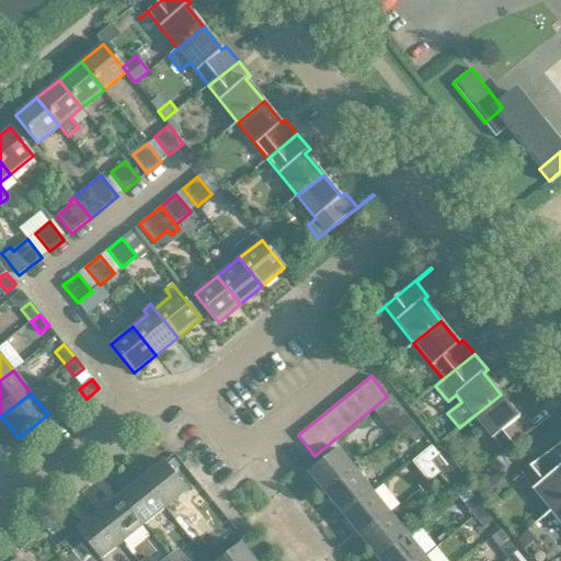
[(501,395),(473,416),(502,453),(494,459),(495,459),(550,416),(550,415),(534,427),(523,413),(518,416),(501,395)]
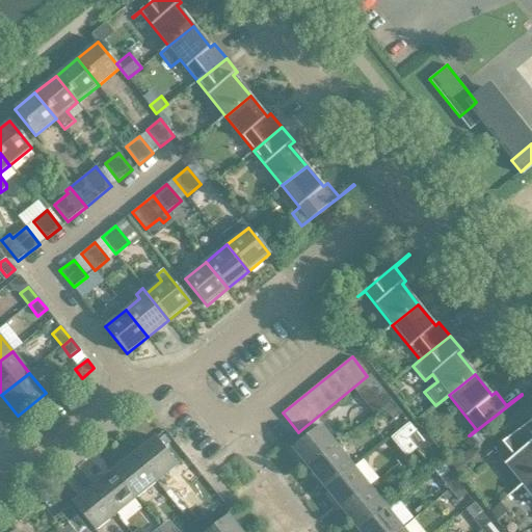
[(383,408),(392,401),(383,390),(374,397),(383,408)]
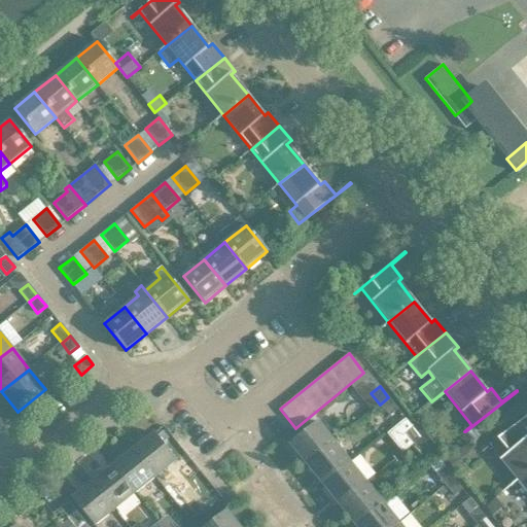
[(388,397),(380,405),(389,416),(398,409),(388,397)]
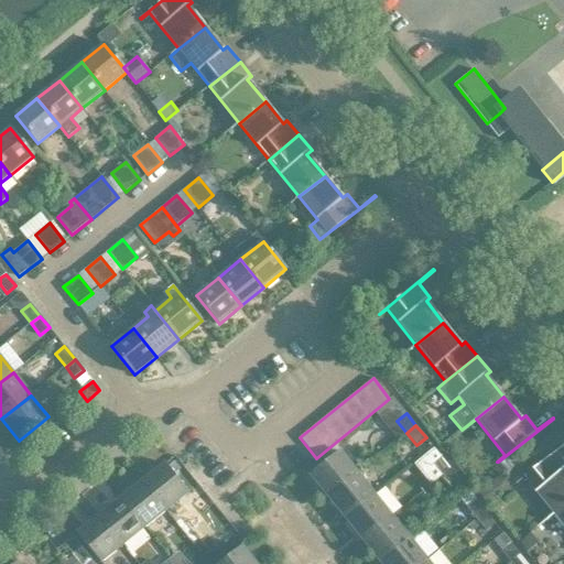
[(553,514),(563,505),(563,472),(563,470),(563,469),(563,463),(555,453),(563,445),(563,443),(514,484),(516,484),(523,478),(553,514)]
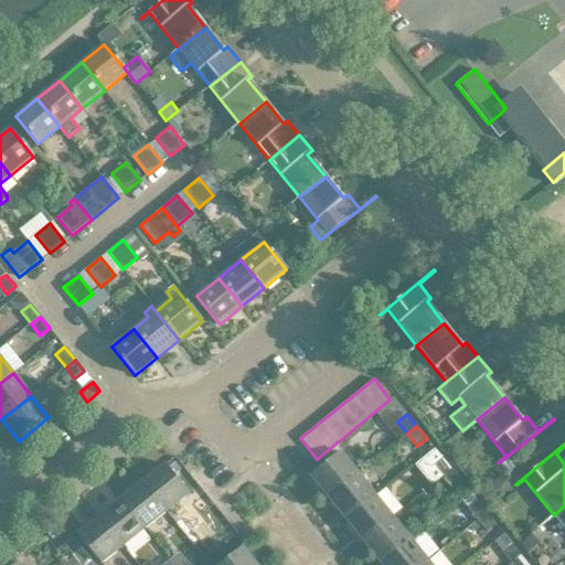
[(339,452),(310,476),(328,497),(356,473),(339,452)]
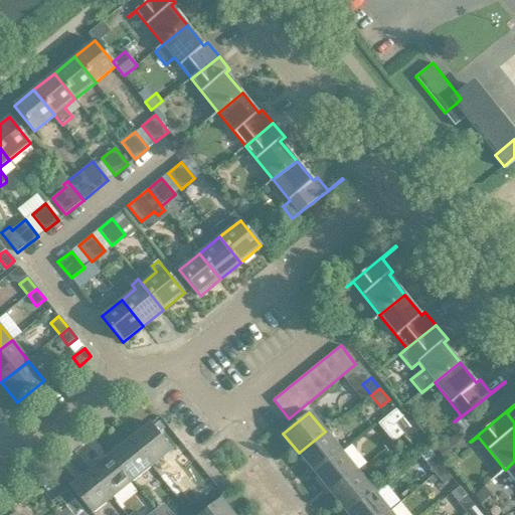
[(402,435),(411,427),(402,416),(394,423),(402,435)]
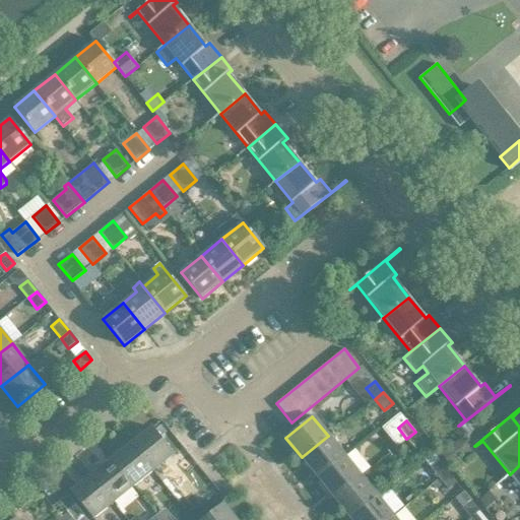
[(151,428),(131,443),(153,470),(174,454),(151,428)]
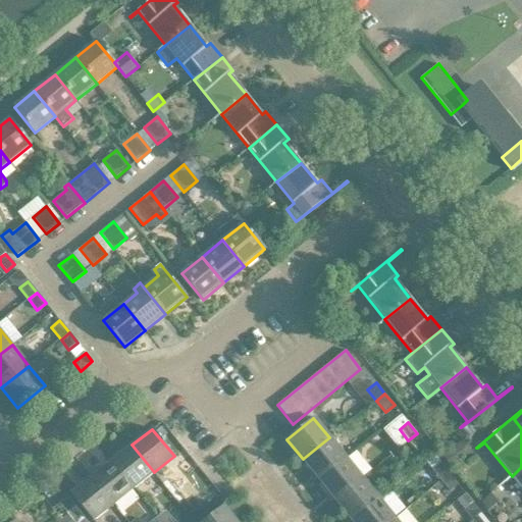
[(417,433),(408,440),(418,452),(426,445),(417,433)]
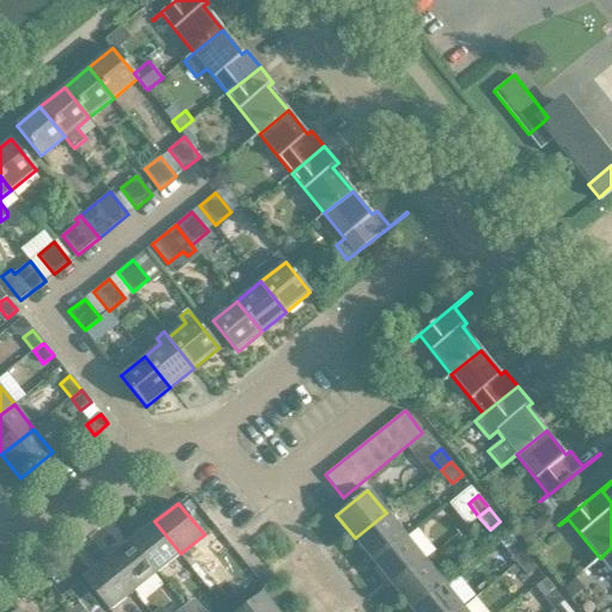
[(386,513),(355,538),(374,562),(405,537),(386,513)]
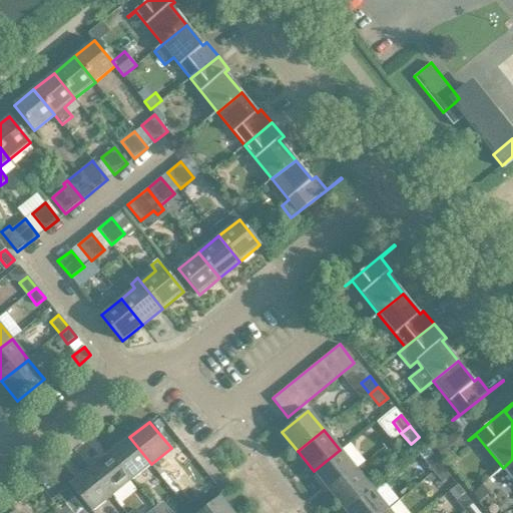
[(129,437),(110,453),(131,480),(151,464),(129,437)]
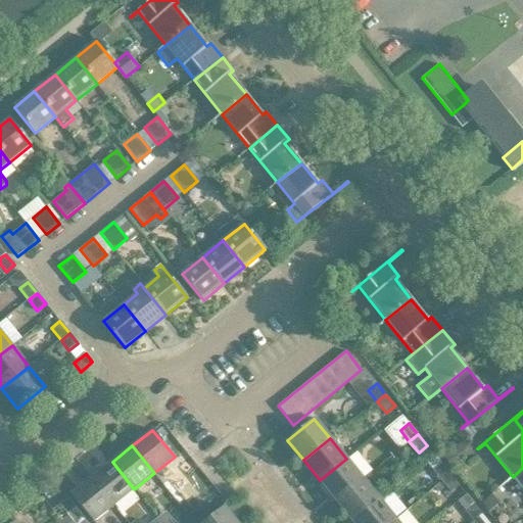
[(363,479),(346,459),(320,480),(336,501),(363,479)]
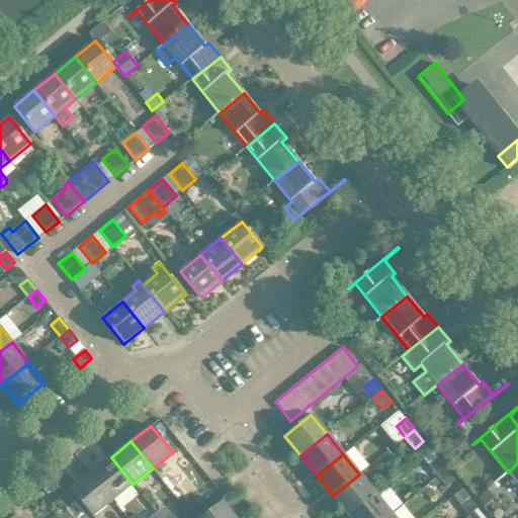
[(111,457),(91,473),(112,501),(133,485),(111,457)]
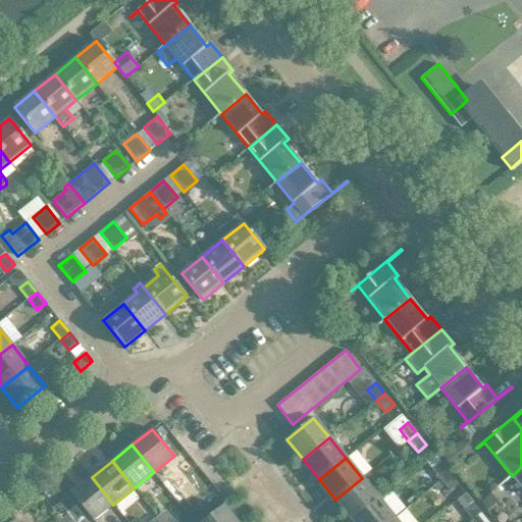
[(440,480),(450,473),(440,462),(431,469),(440,480)]
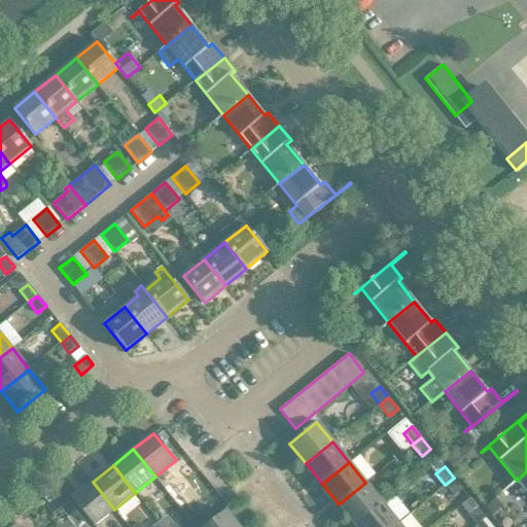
[(526,471),(517,481),(526,493),(526,471)]
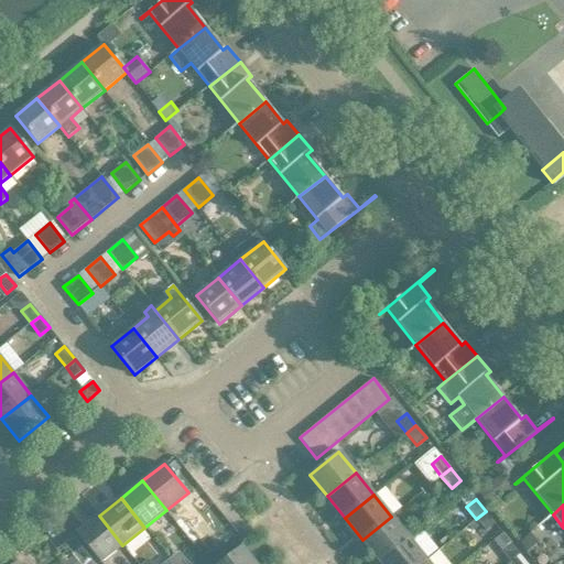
[(486,511),(476,519),(486,531),(496,523),(486,511)]
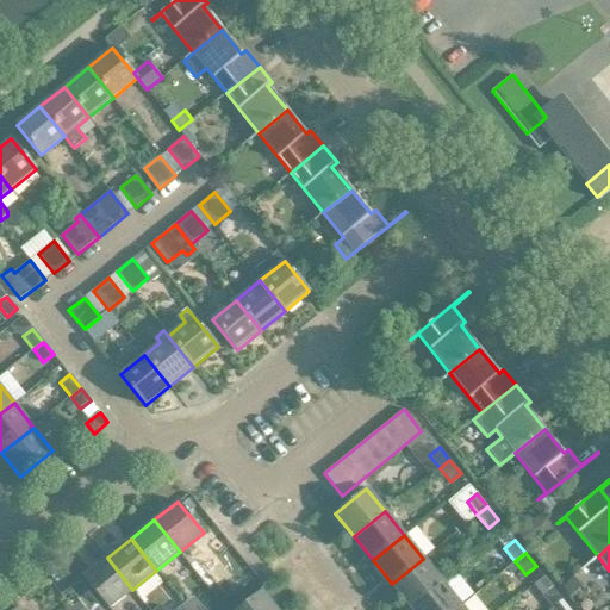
[(132,590),(107,558),(83,577),(109,609),(132,590)]
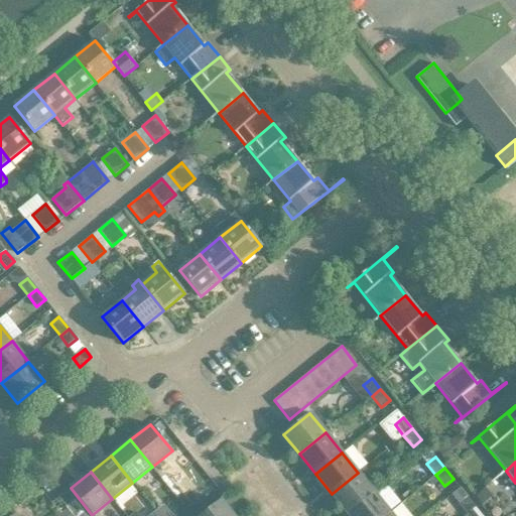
[(374,492),(358,473),(332,494),(347,514),(374,492)]
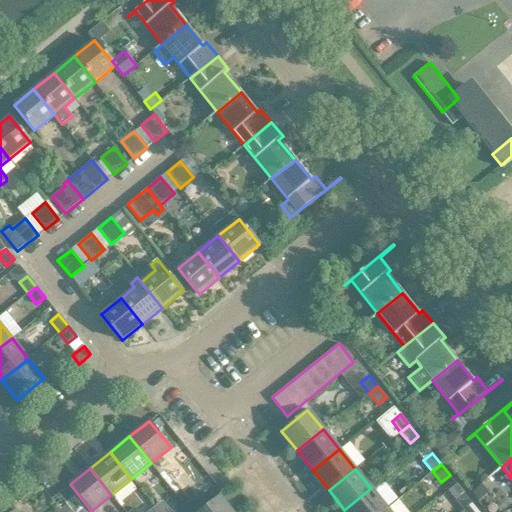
[(66,504),(75,497),(66,486),(57,493),(66,504)]
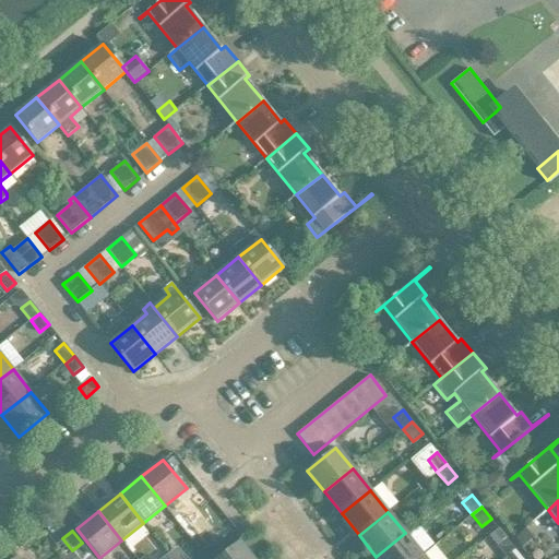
[(416,558),(423,555),(405,533),(376,557),(378,558),(416,558)]
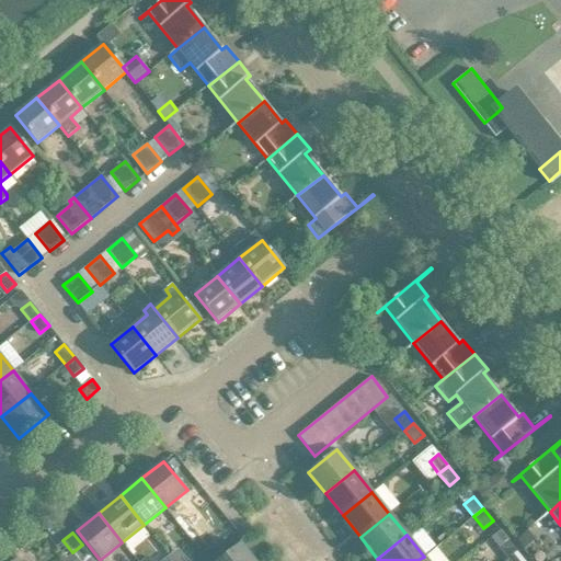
[(508,560),(518,552),(508,539),(499,547),(508,560)]
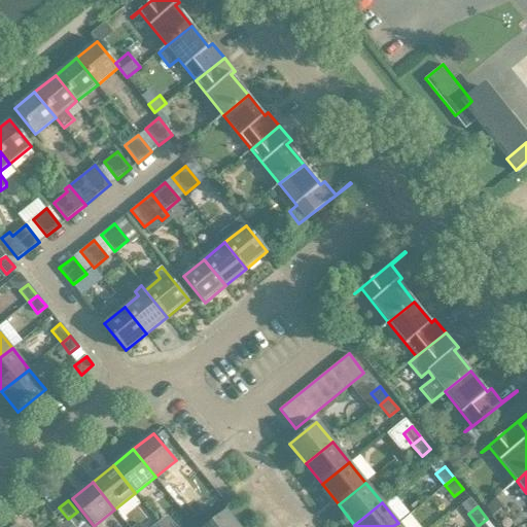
[(200,510),(188,519),(196,526),(197,526),(207,519),(200,510)]
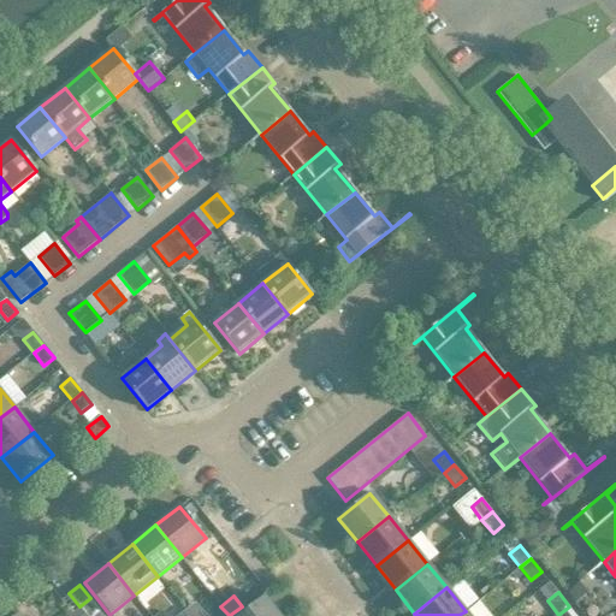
[(278,615),(264,597),(238,615),(278,615)]
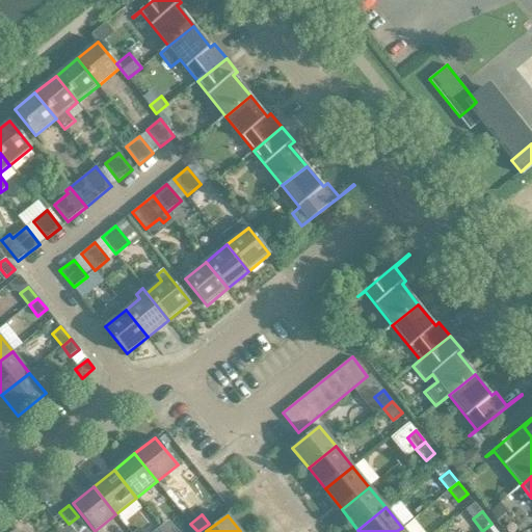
[(78,516),(69,524),(75,531),(82,531),(87,528),(78,516)]
